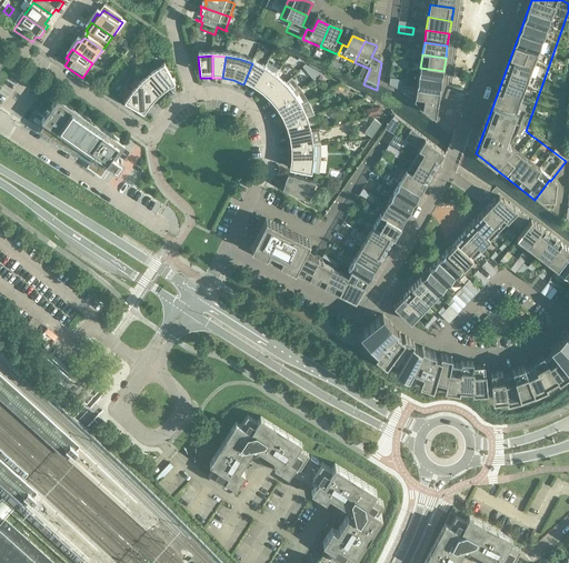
[(243,84),(252,89),(265,70),(252,63),(243,84)]
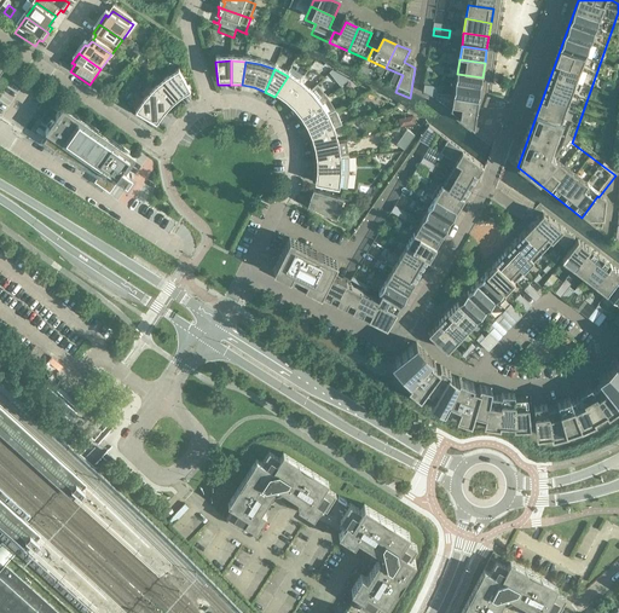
[(444,71),(428,69),(427,76),(443,79),(444,71)]
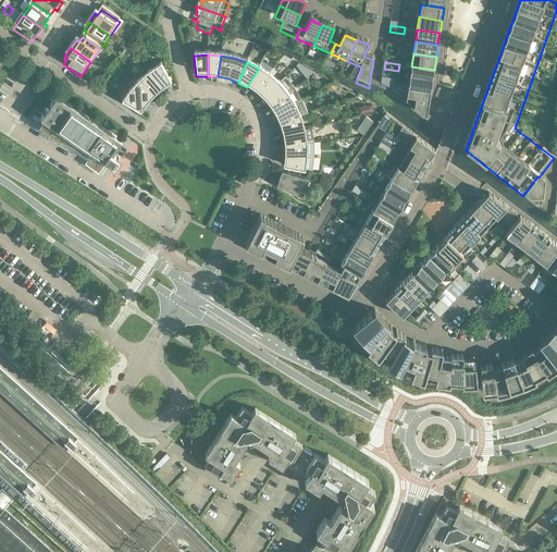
[(160,66),(148,74),(161,92),(171,85),(160,66)]
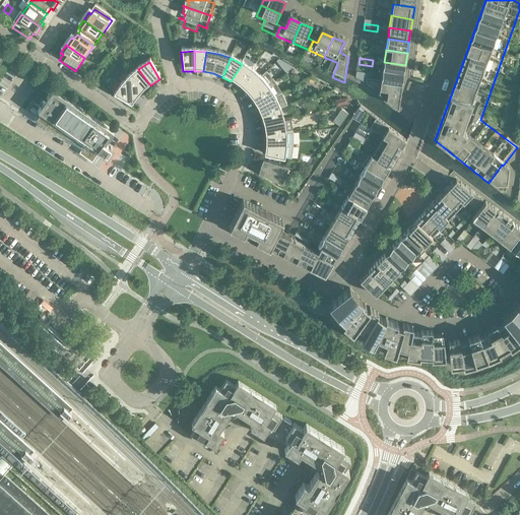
[(384,62),(382,73),(403,76),(405,65),(384,62)]
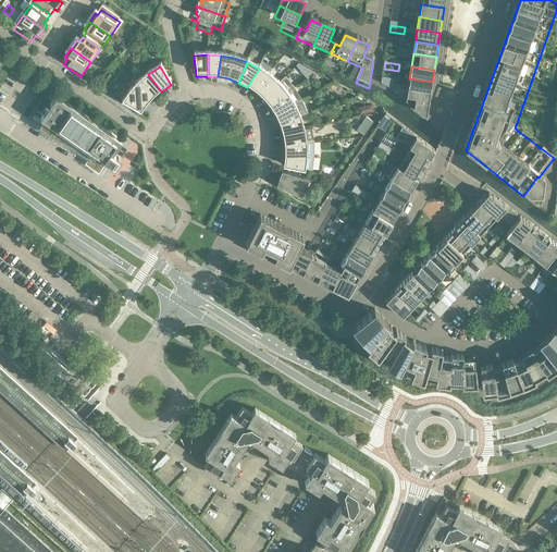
[(270,76),(259,69),(247,87),(256,94),(270,76)]
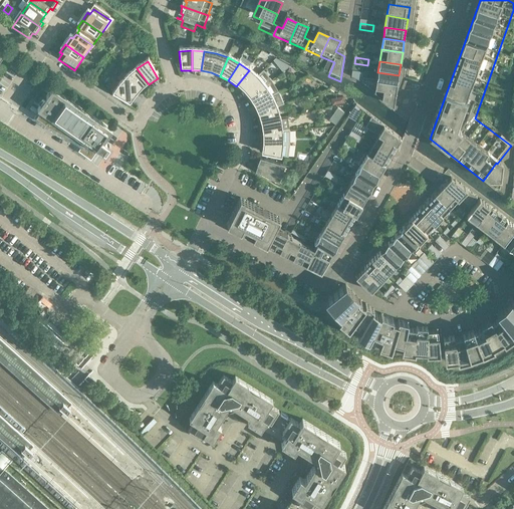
[(142,90),(149,84),(137,68),(127,76),(142,90)]
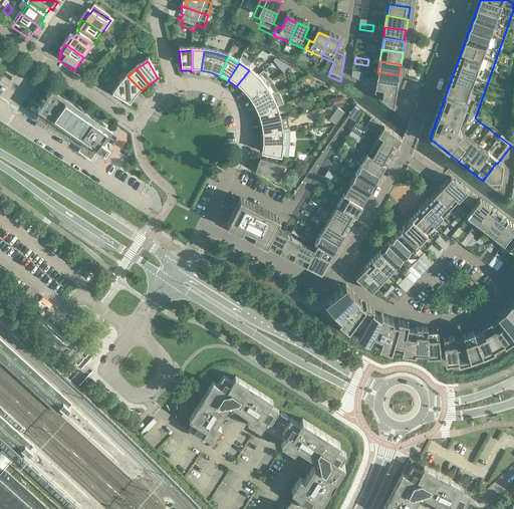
[(236,86),(243,92),(258,79),(249,70),(236,86)]
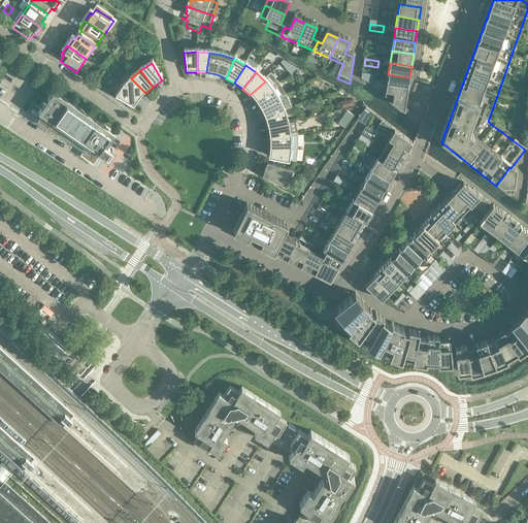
[(388,74),(387,86),(407,89),(409,77),(388,74)]
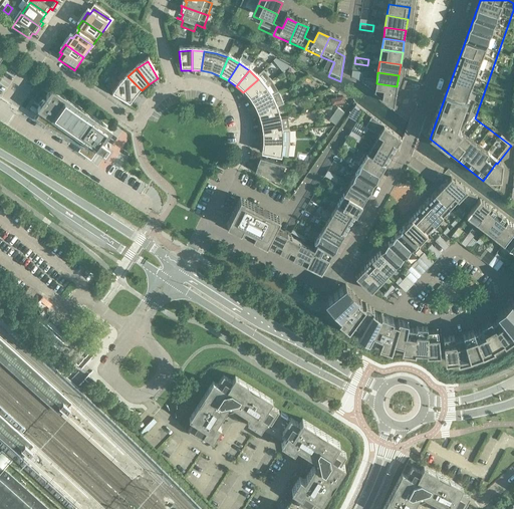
[(243,92),(249,100),(271,85),(268,81),(266,78),(263,74),(258,79),(243,92)]
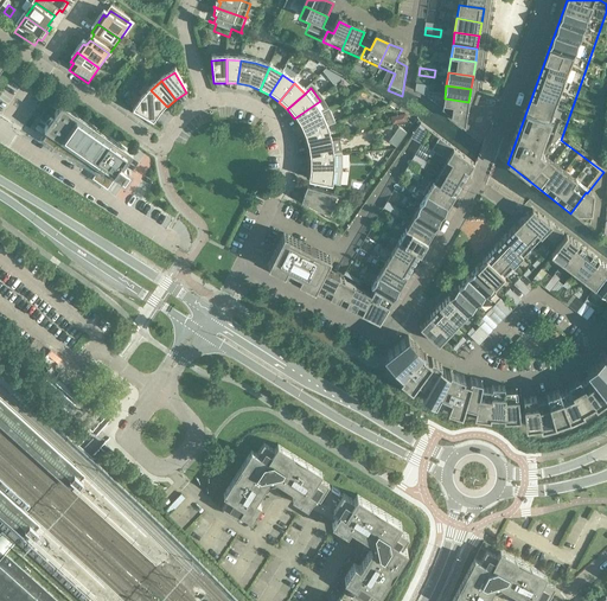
[(445,98),(433,96),(434,90),(416,88),(415,95),(426,101),(465,130),(468,102),(445,98)]
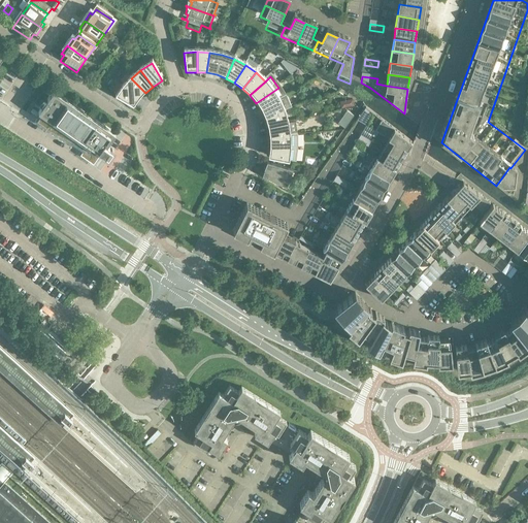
[(141,97),(145,93),(131,78),(125,84),(121,90),(114,98),(133,109),(138,101),(141,97)]
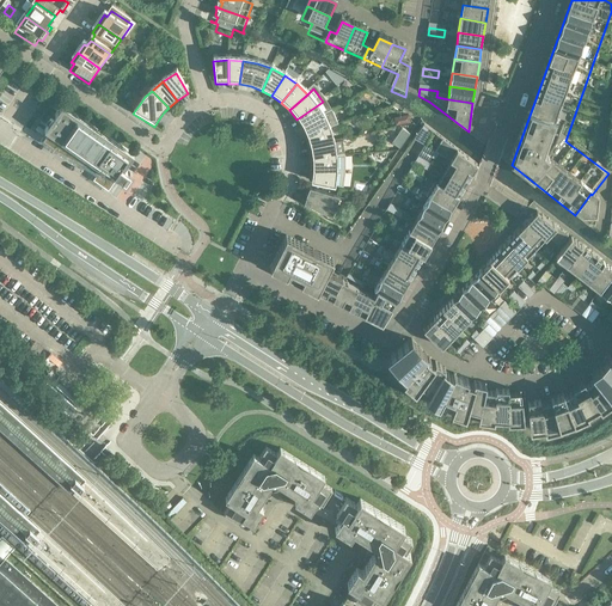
[(297,120),(303,129),(331,115),(329,110),(325,105),(323,102),(297,120)]
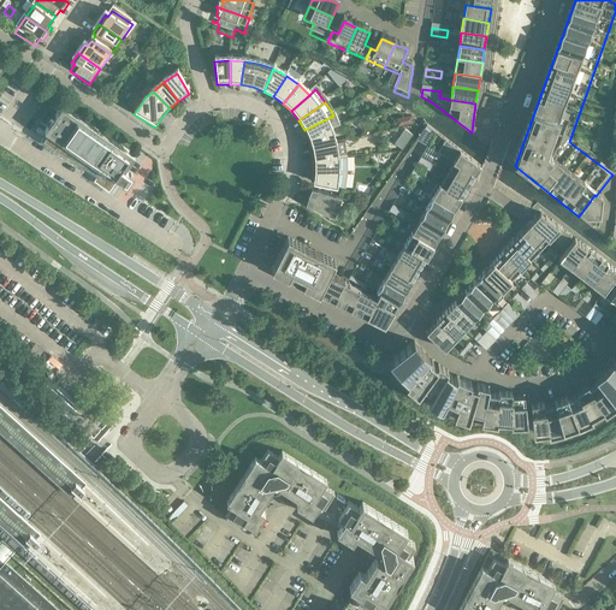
[(100,185),(107,190),(116,181),(125,188),(131,179),(124,175),(135,160),(63,110),(45,136),(48,138),(43,146),(54,153),(84,170),(102,182),(100,185)]
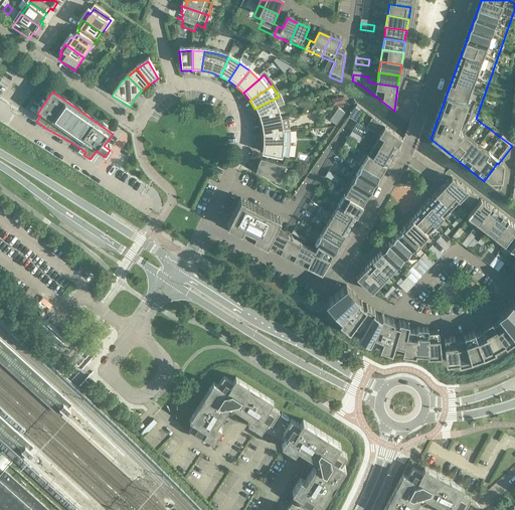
[(254,109),(259,118),(278,111),(284,109),(279,97),(254,109)]
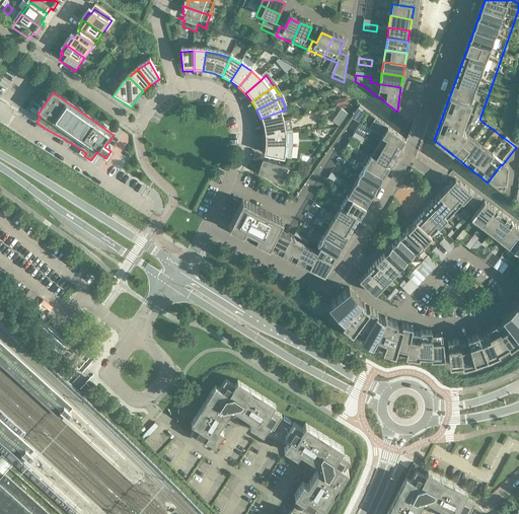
[(341,111),(353,107),(352,102),(340,104),(341,111)]
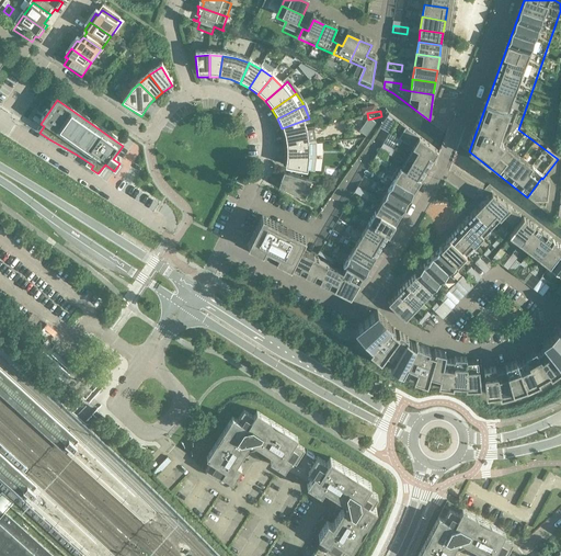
[(282,128),(285,138),(306,134),(302,121),(282,128)]
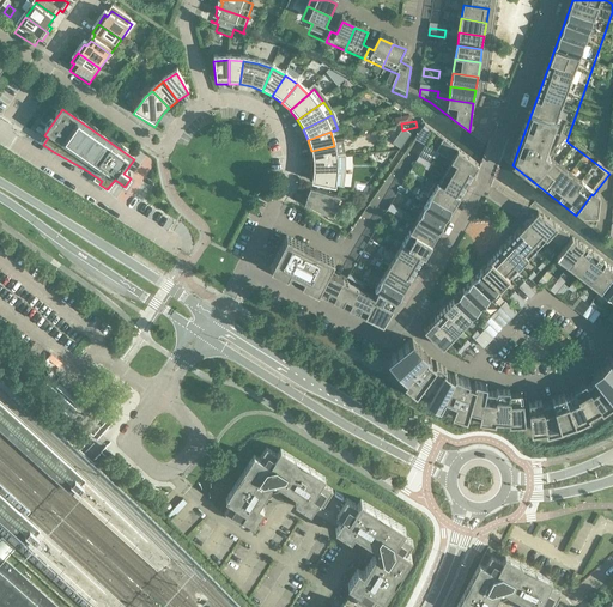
[(408,139),(401,134),(392,147),(399,152),(408,139)]
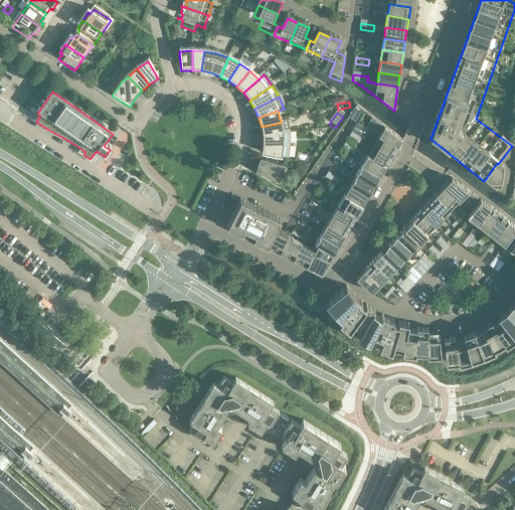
[(366,132),(369,133),(379,139),(397,150),(401,143),(372,121),(366,132)]
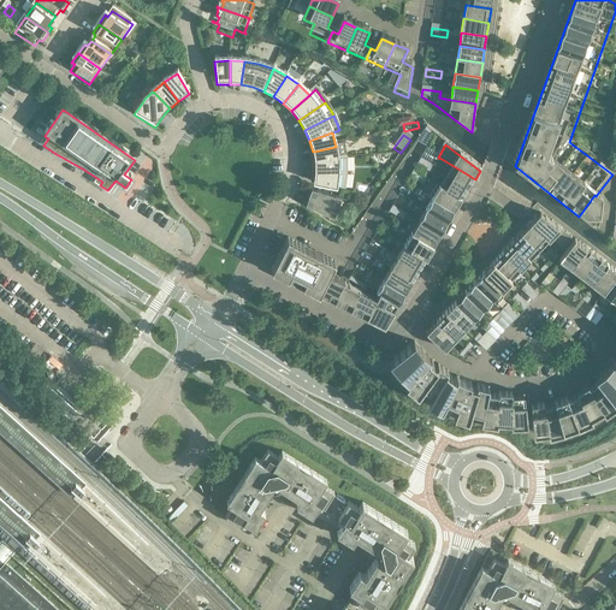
[(313,152),(314,164),(338,161),(336,147),(313,152)]
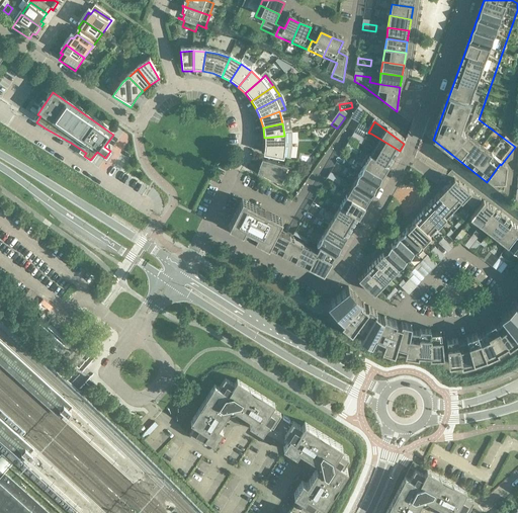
[(284,149),(284,136),(264,138),(264,148),(263,157),(283,161),(284,149)]
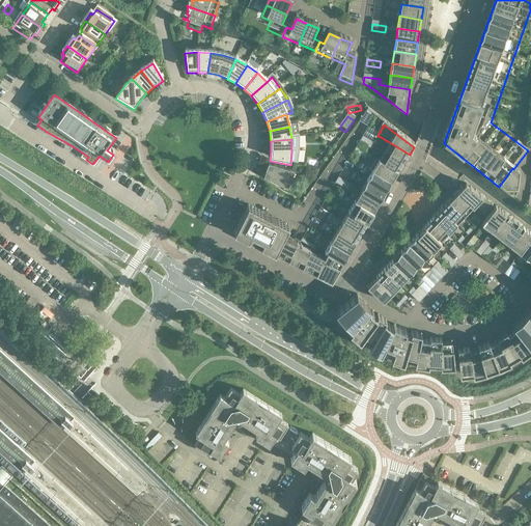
[(374,147),(363,140),(359,145),(371,153),(374,147)]
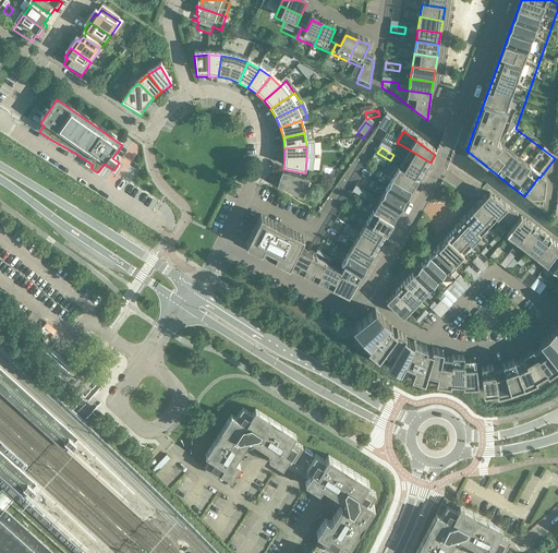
[(411,151),(404,161),(424,172),(431,163),(411,151)]
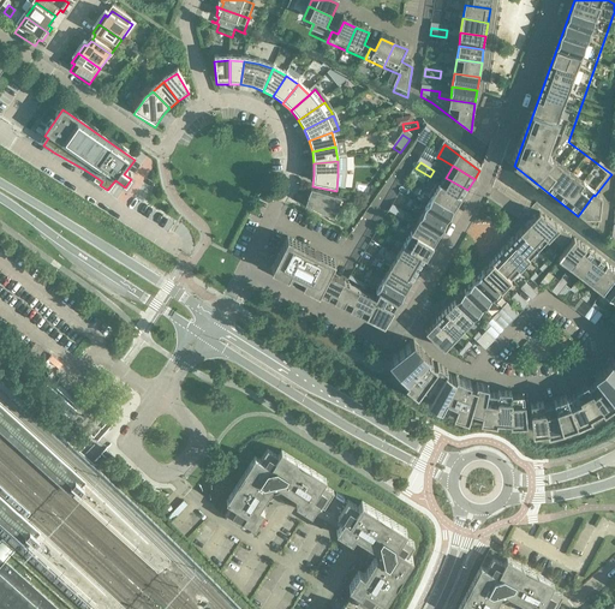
[(423,189),(428,183),(413,174),(410,180),(423,189)]
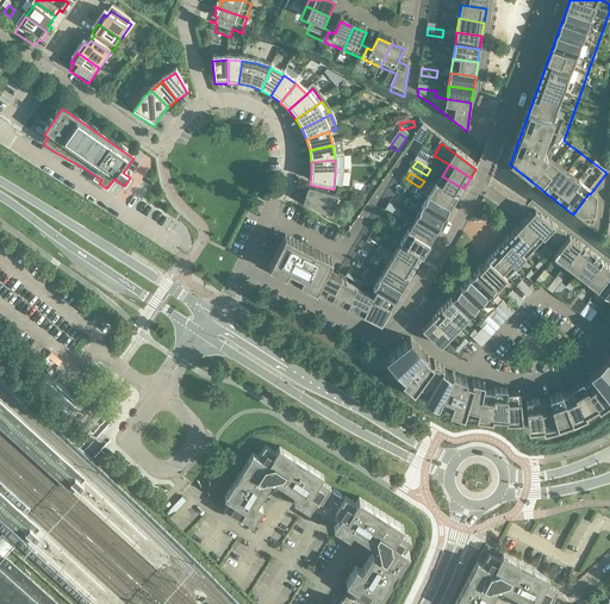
[(435,187),(456,200),(464,188),(442,176),(435,187)]
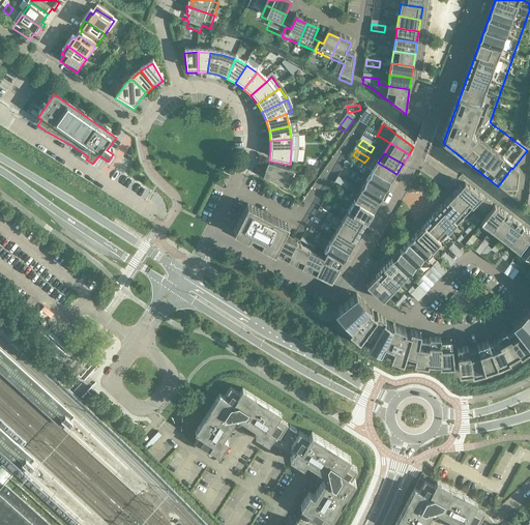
[(378,163),(372,173),(391,184),(396,174),(378,163)]
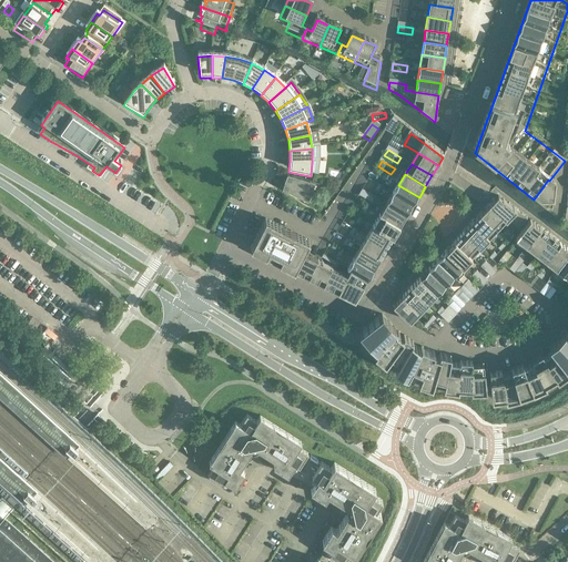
[(315,186),(287,179),(284,187),(287,188),(284,194),(307,205),(312,207),(313,203),(317,192),(318,188),(315,186)]
